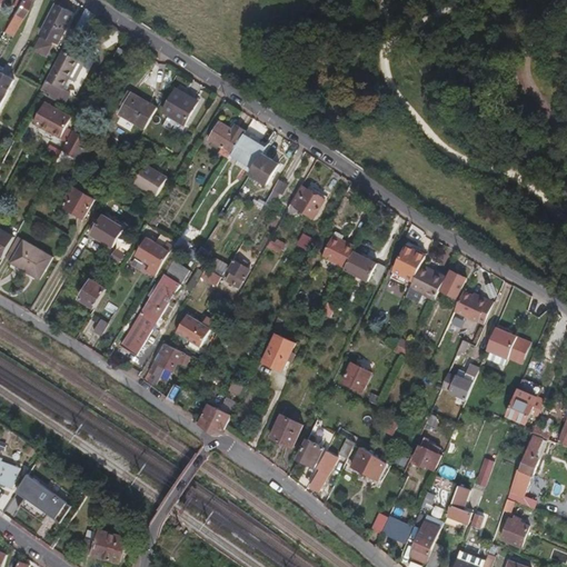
[(19,19),(29,2),(25,0),(19,0),(11,15),(19,19)]
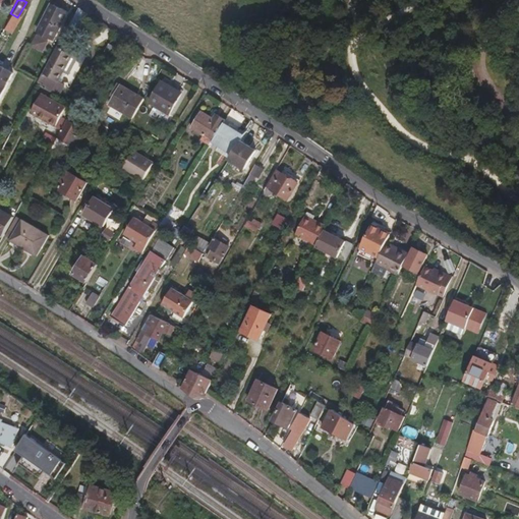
[(51,38),(66,11),(51,2),(37,29),(51,38)]
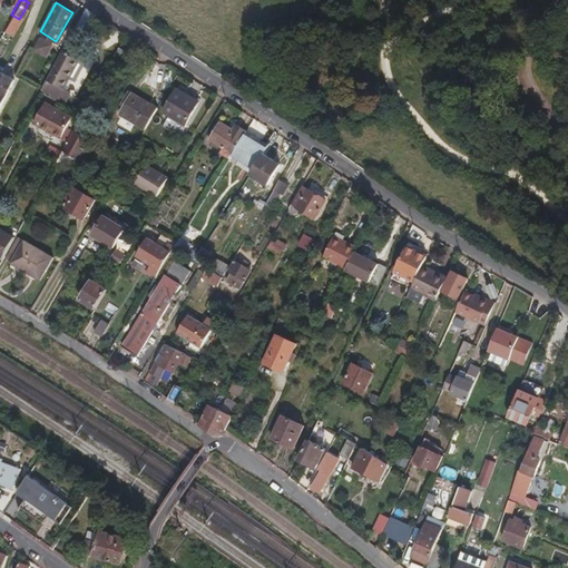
[(86,39),(98,16),(86,8),(72,31),(86,39)]
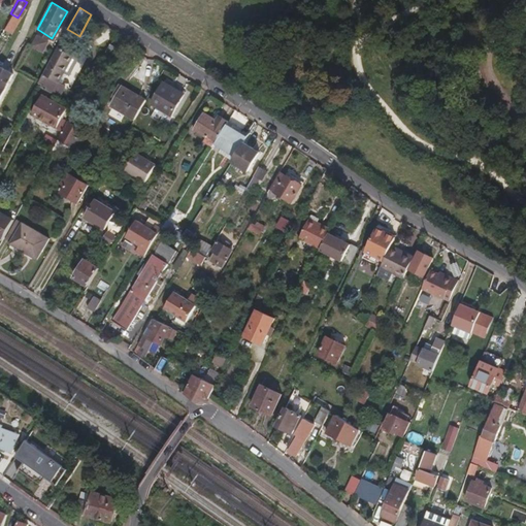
[(38,35),(32,47),(41,53),(47,40),(38,35)]
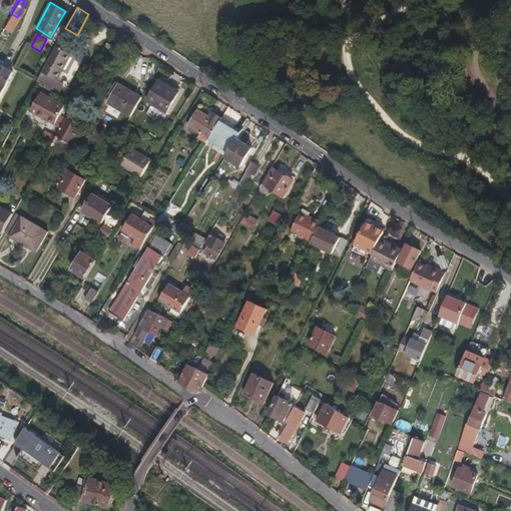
[(107,55),(115,42),(108,38),(101,52),(107,55)]
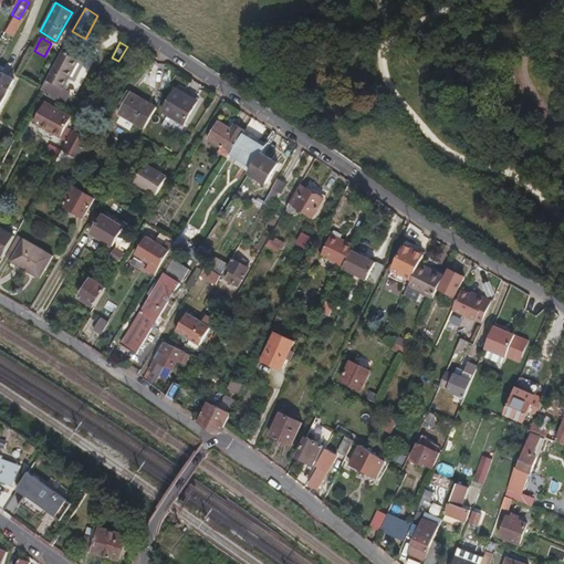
[(47,94),(54,97),(61,86),(66,74),(63,72),(74,52),(75,50),(72,49),(70,52),(62,48),(41,85),(49,90),(47,94)]
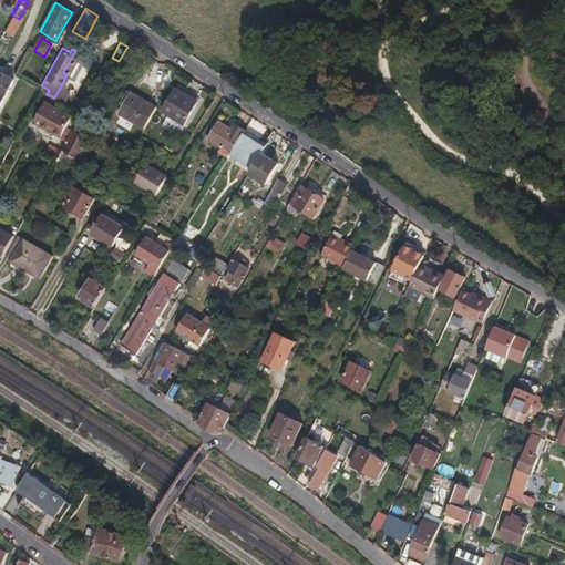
[(63,72),(67,74),(78,54),(74,52),(63,72)]
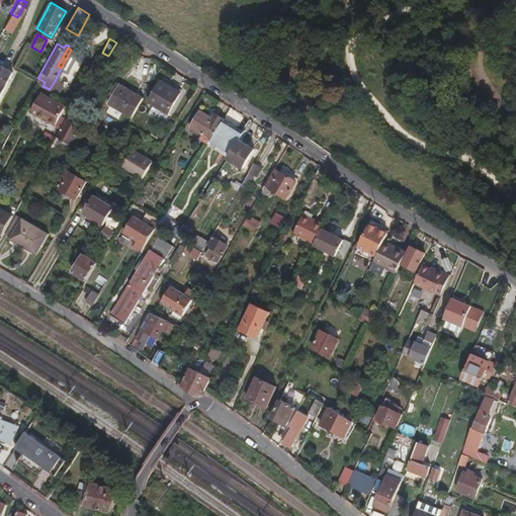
[(0,91),(11,72),(0,66),(0,91)]
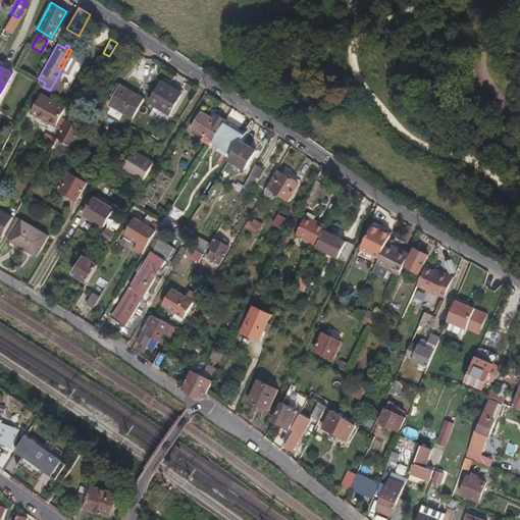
[(50,90),(56,94),(62,83),(56,80),(50,90)]
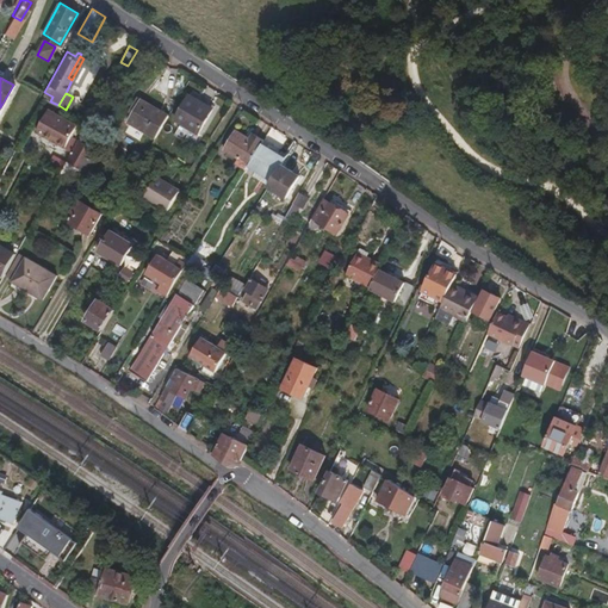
[(155,135),(168,112),(140,95),(135,93),(126,109),(130,110),(126,118),(129,119),(124,129),(138,138),(144,128),(155,135)]
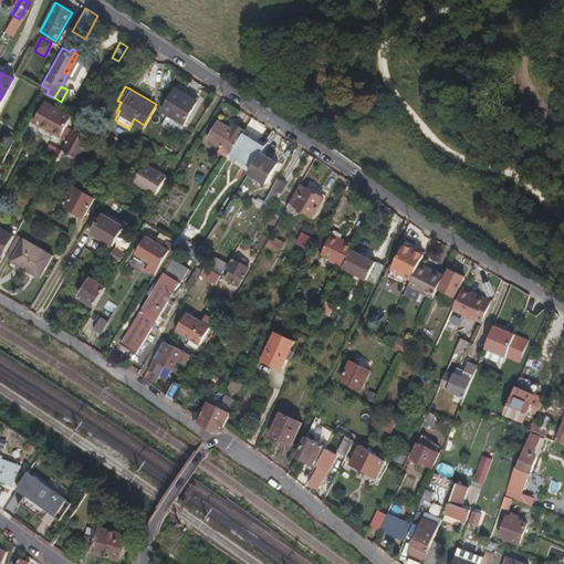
[(183,124),(196,101),(175,87),(160,111),(183,124)]
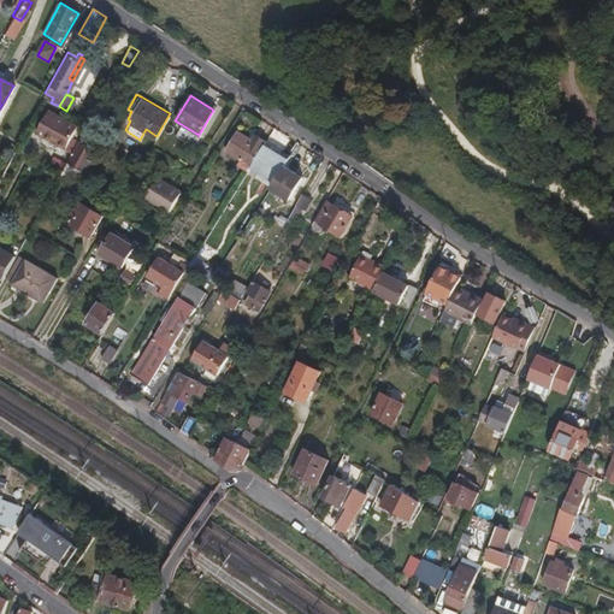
[(77,125),(48,108),(35,131),(64,148),(77,125)]
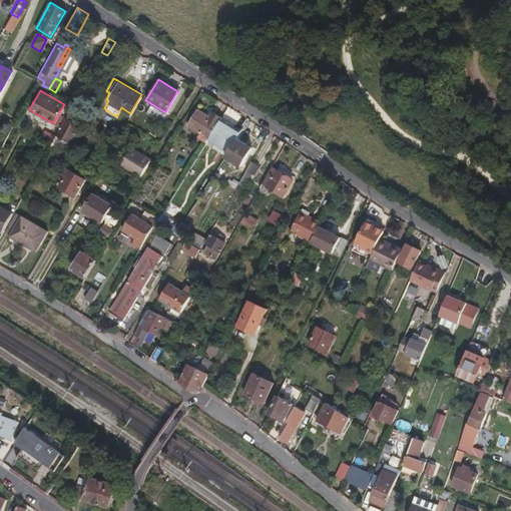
[(218,120),(219,118),(212,112),(209,116),(196,108),(186,123),(202,133),(200,137),(205,141),(207,137),(218,120)]
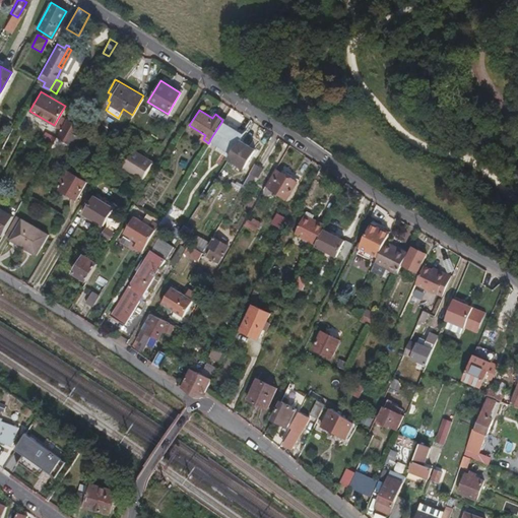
[(79,137),(76,135),(81,126),(66,117),(50,146),(60,152),(65,144),(67,146),(69,142),(75,145),(79,137)]
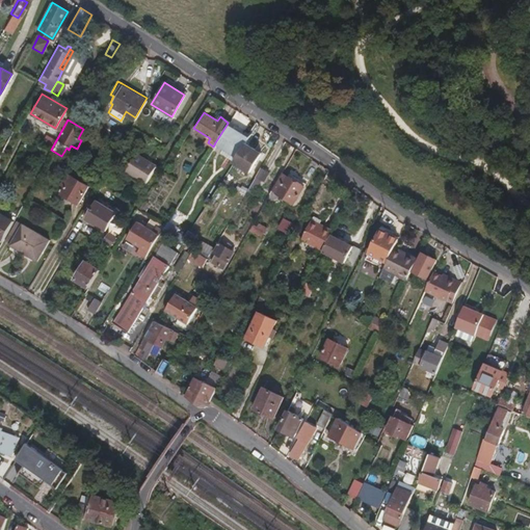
[(244,142),(247,138),(227,125),(215,142),(236,156),(244,142)]
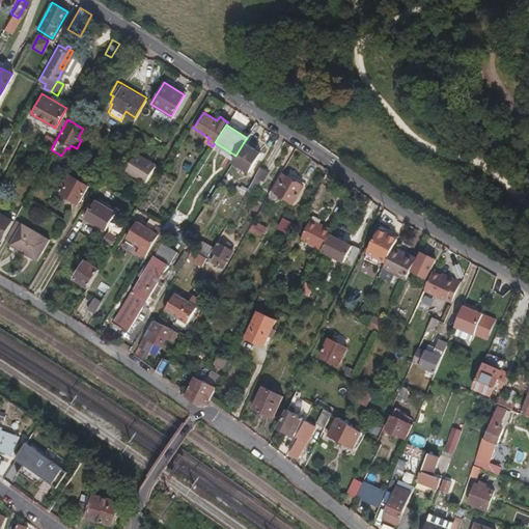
[(26,135),(30,129),(25,126),(21,132),(26,135)]
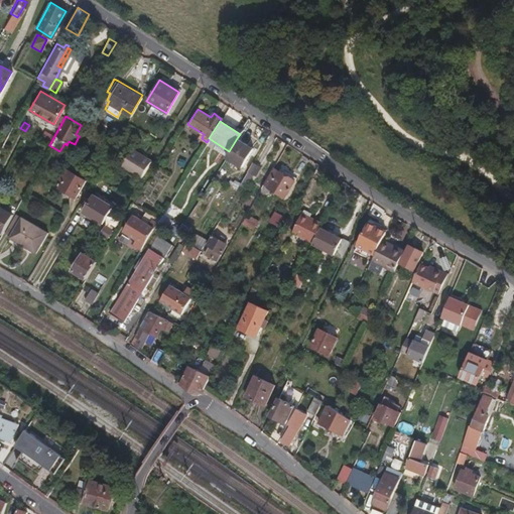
[(117,138),(120,132),(112,127),(108,133),(117,138)]
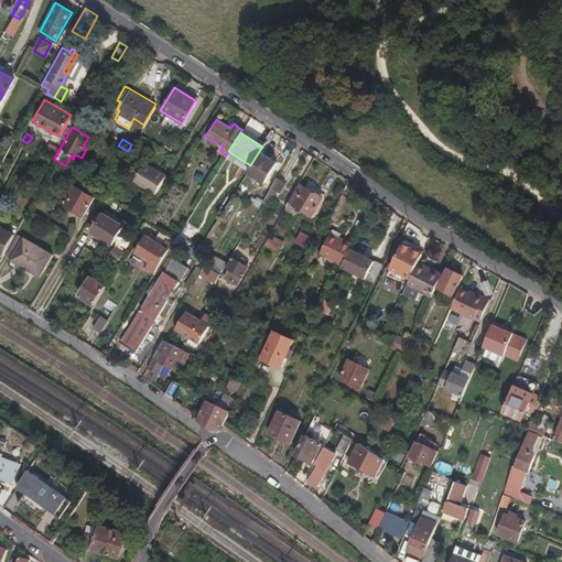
[(263,182),(276,161),(259,151),(250,165),(247,171),(263,182)]
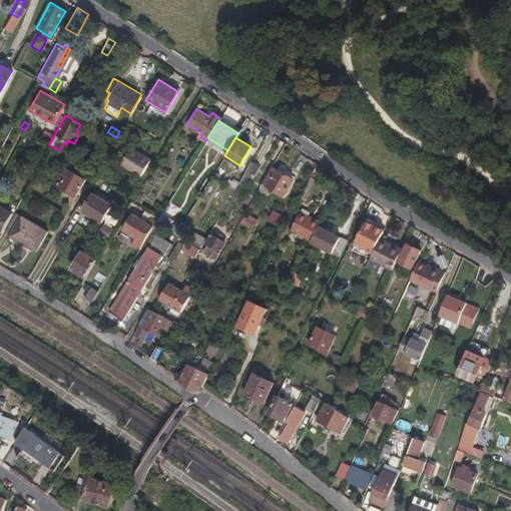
[(139,176),(149,159),(130,147),(119,163),(139,176)]
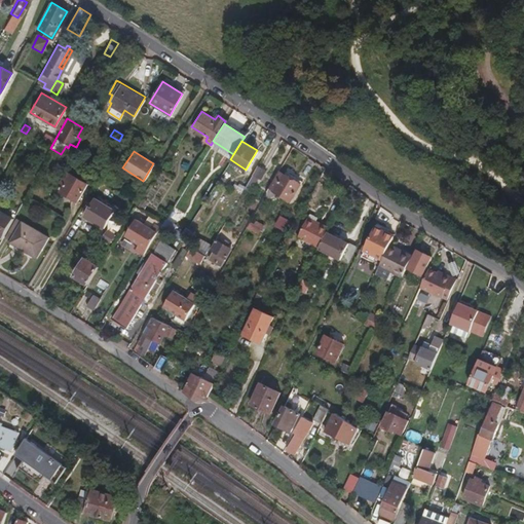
[(259,179),(265,170),(257,164),(244,188),(248,190),(256,177),(259,179)]
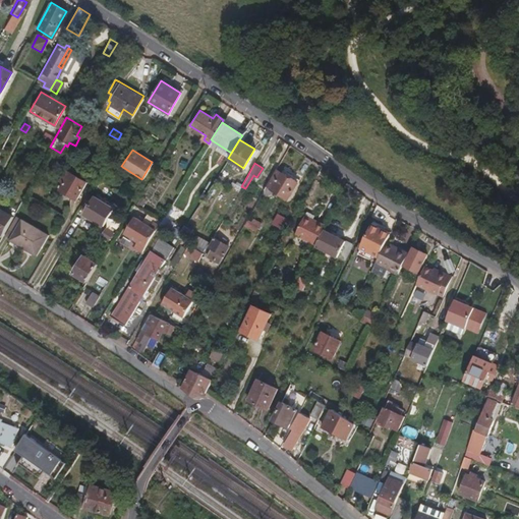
[(85,182),(75,176),(77,172),(69,166),(67,170),(66,170),(60,180),(63,182),(59,188),(76,199),(85,182)]
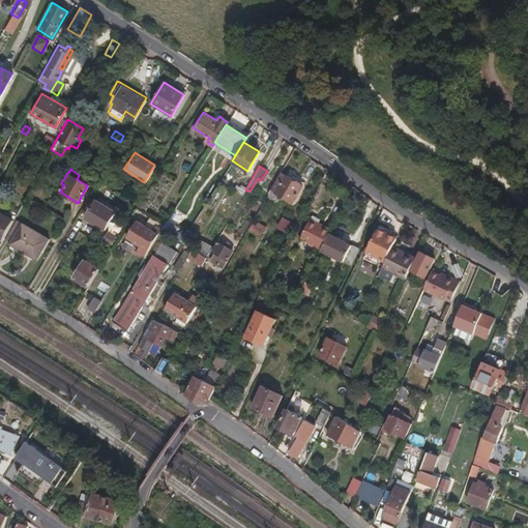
[(291,202),(303,181),(282,169),(267,194),(268,196),(271,198),(274,197),(276,194),(291,202)]
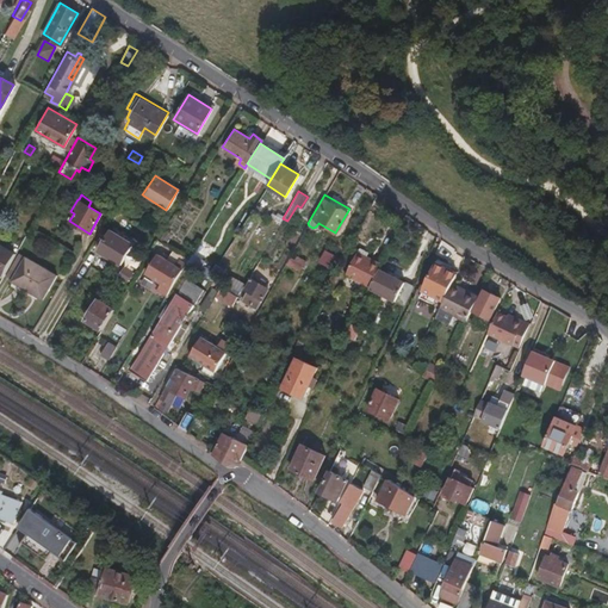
[(135,212),(126,206),(122,211),(131,218),(135,212)]
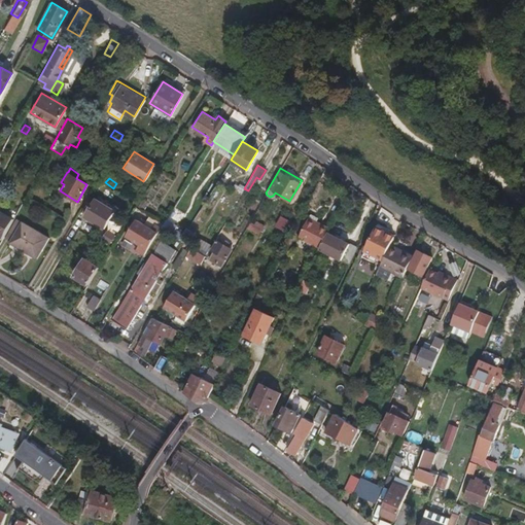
[(102,229),(113,211),(95,200),(83,216),(102,229)]
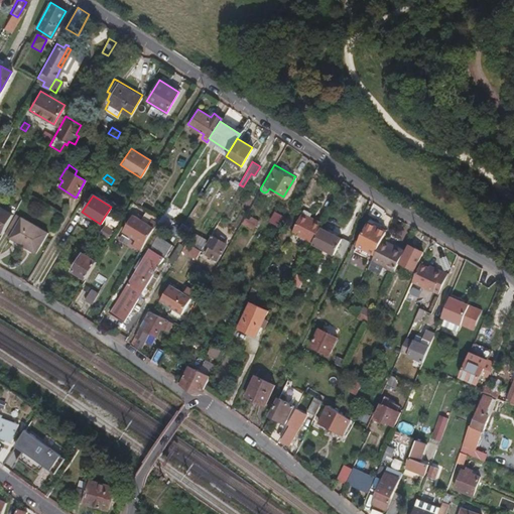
[(151,222),(154,216),(146,211),(143,217),(151,222)]
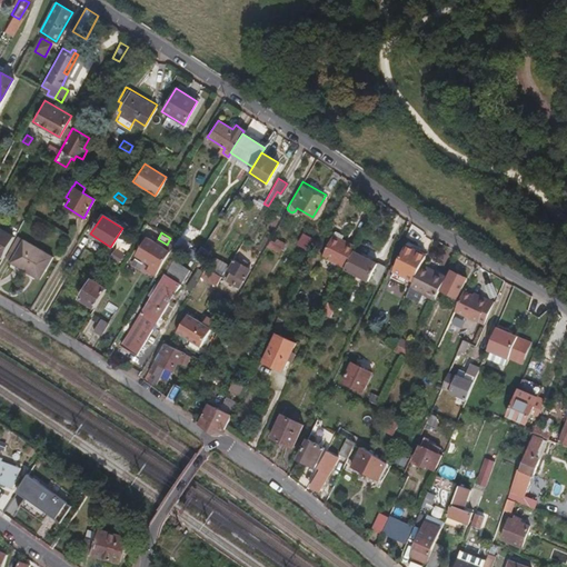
[(312,250),(318,240),(302,232),(298,241),(312,250)]
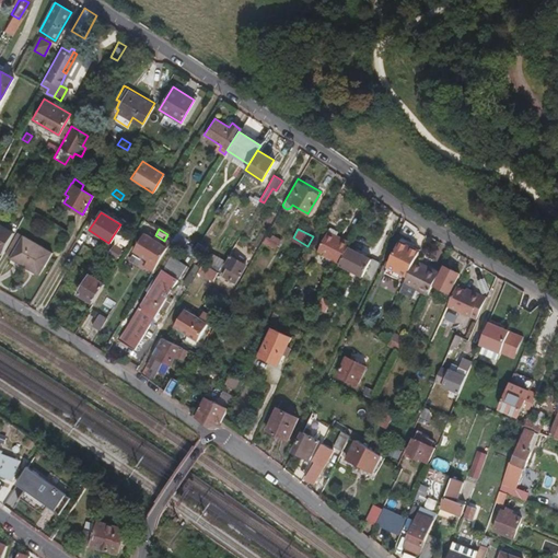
[(335,239),(337,234),(328,230),(326,234),(335,239)]
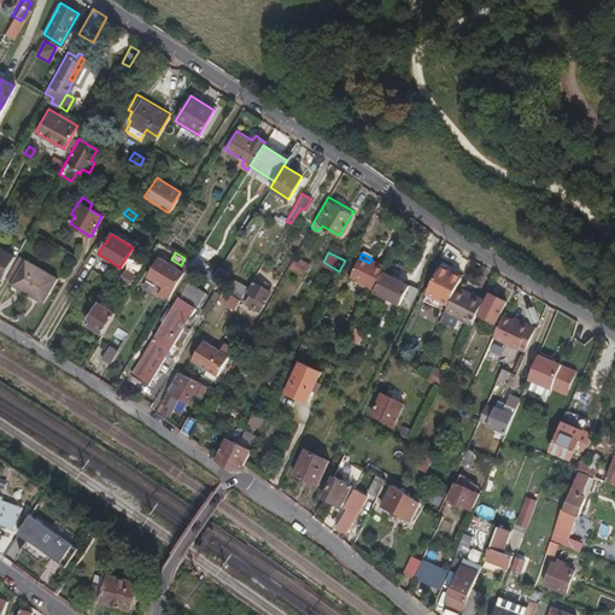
[(302,274),(308,263),(294,255),(287,265),(302,274)]
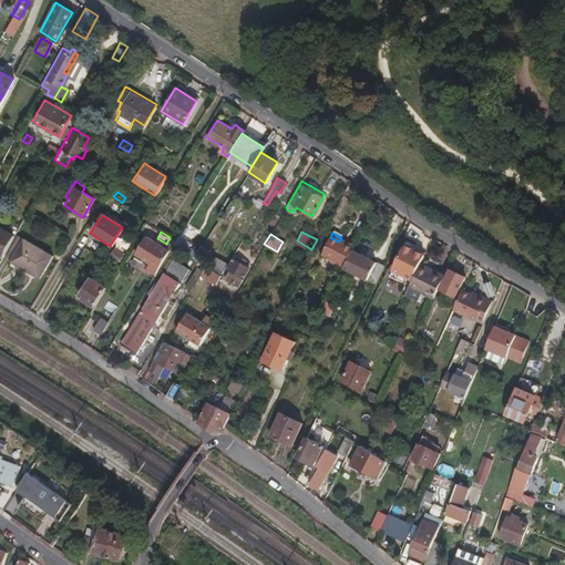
[(154,274),(168,250),(164,247),(155,242),(145,235),(134,253),(149,263),(145,268),(154,274)]
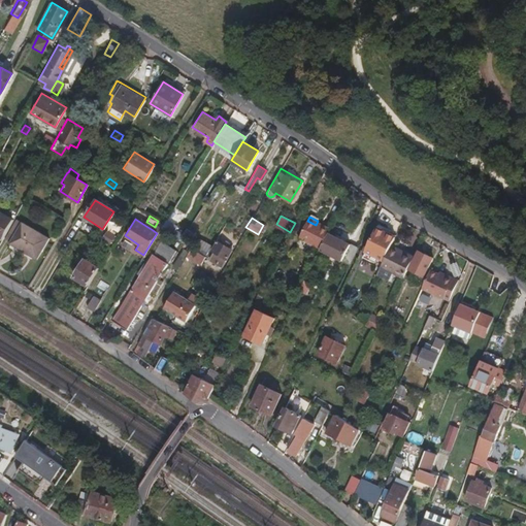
[(171,235),(175,227),(165,221),(162,224),(160,229),(171,235)]
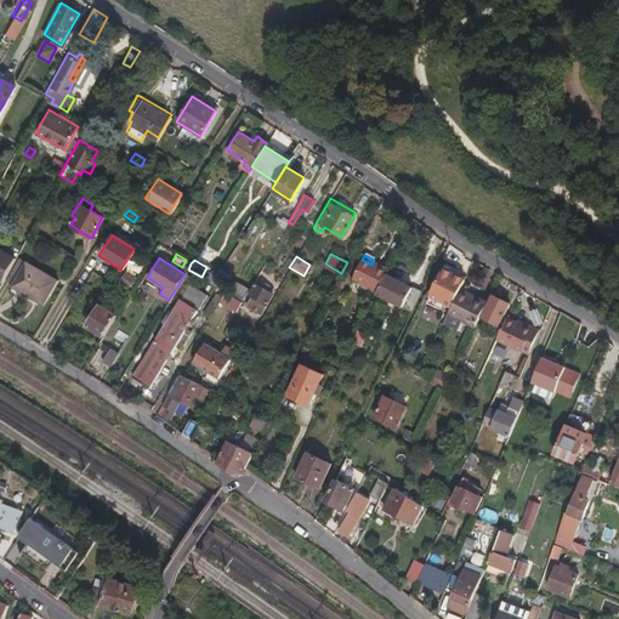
[(386,273),(388,268),(374,260),(372,265),(362,260),(352,278),(376,291),(386,273)]
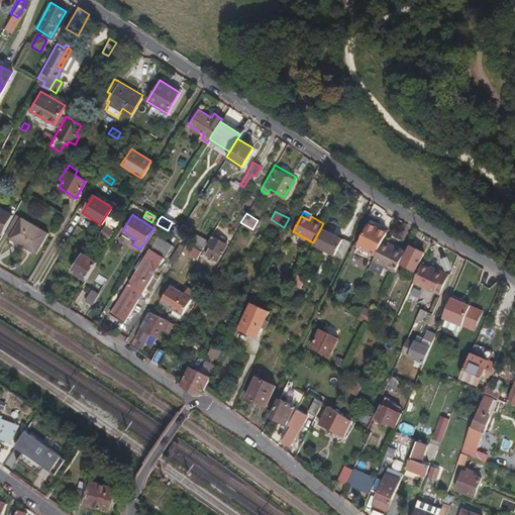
[(149,225),(151,222),(143,217),(141,220),(149,225)]
